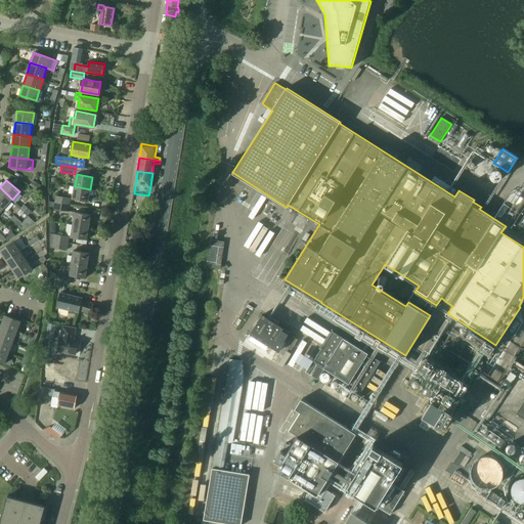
[(44,187),(33,180),(30,186),(41,193),(44,187)]
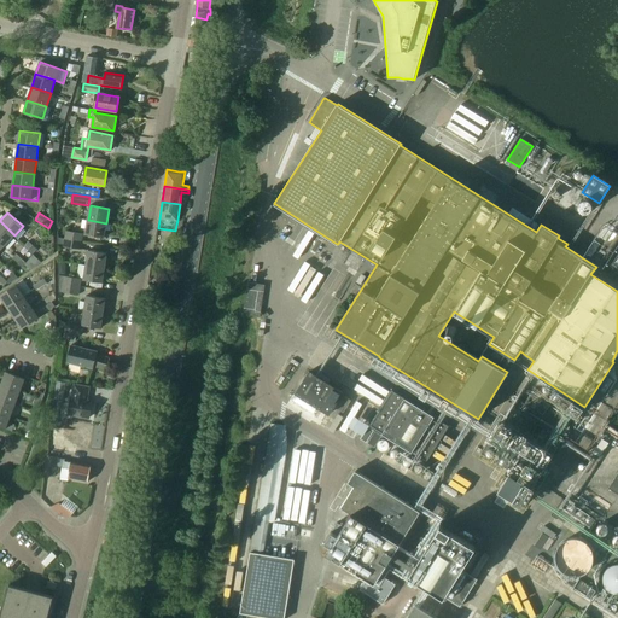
[(104,238),(106,223),(88,220),(86,235),(104,238)]
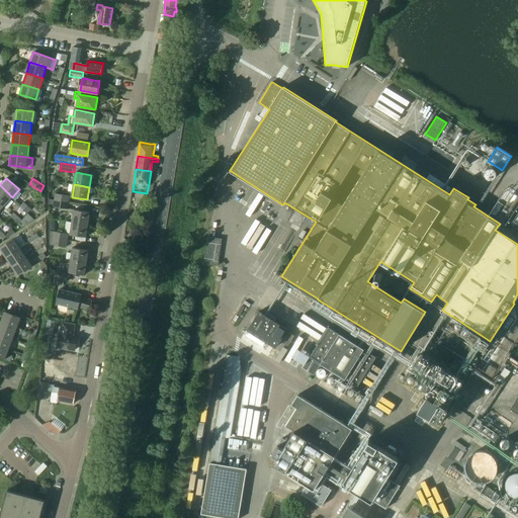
[(12,197),(0,185),(0,201),(4,205),(12,197)]
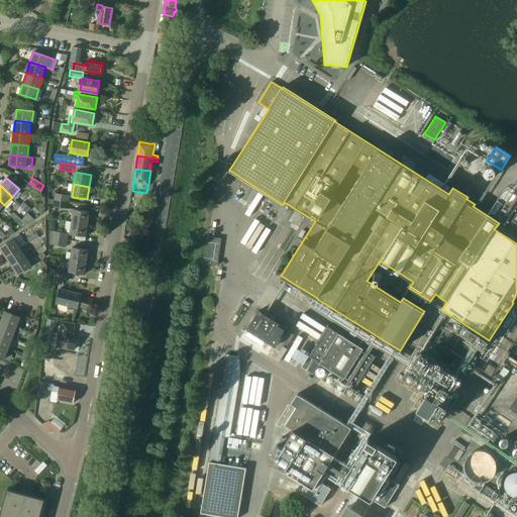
[(70,196),(56,194),(55,200),(69,202),(70,196)]
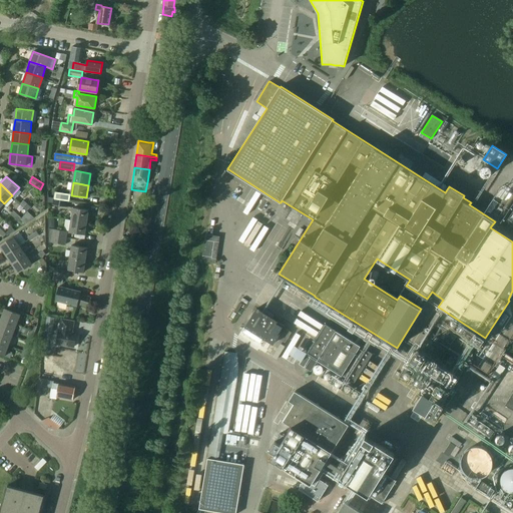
[(487,212),(493,216),(505,198),(498,194),(487,212)]
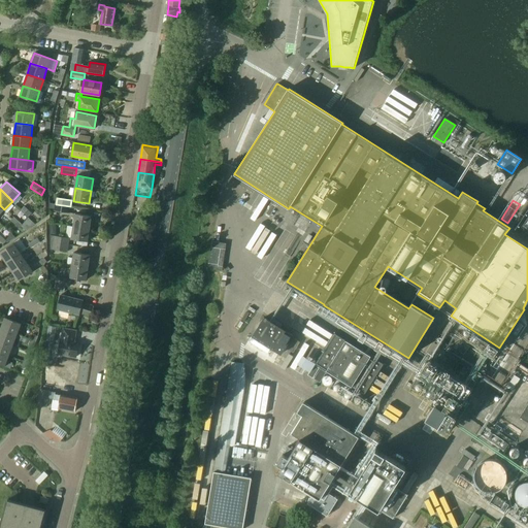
[(69,212),(70,206),(56,204),(55,210),(69,212)]
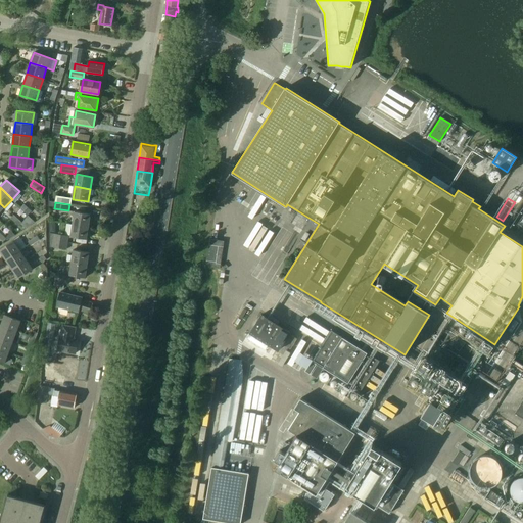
[(91,215),(76,211),(73,224),(89,227),(91,215)]
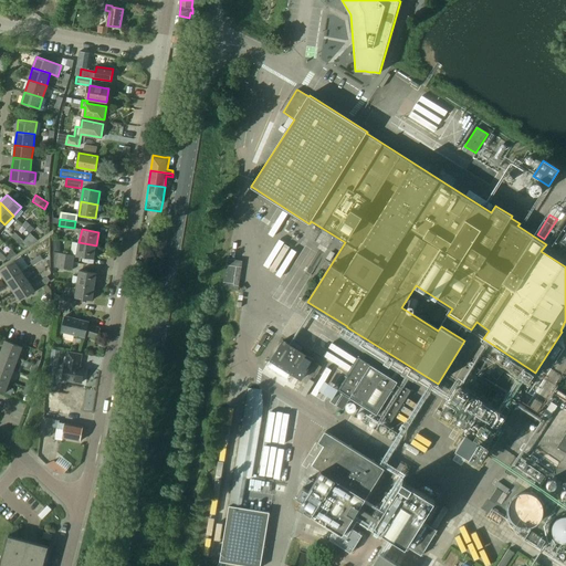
[(16,232),(13,234),(22,243),(23,242),(24,241),(16,232)]
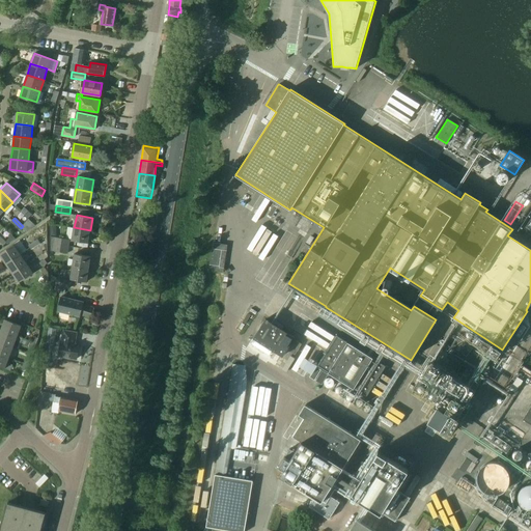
[(29,219),(23,226),(22,227),(26,231),(35,225),(29,219)]
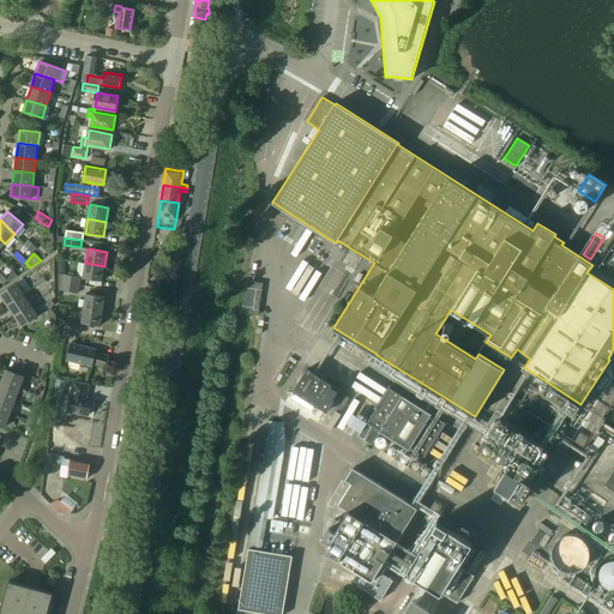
[(24,264),(14,254),(12,257),(22,265),(24,264)]
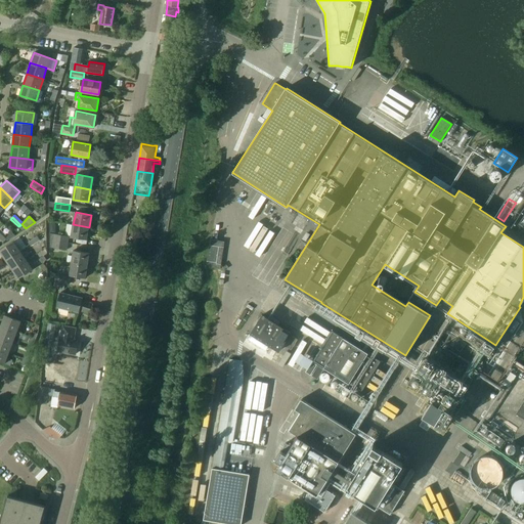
[(87,239),(89,227),(73,224),(71,236),(87,239)]
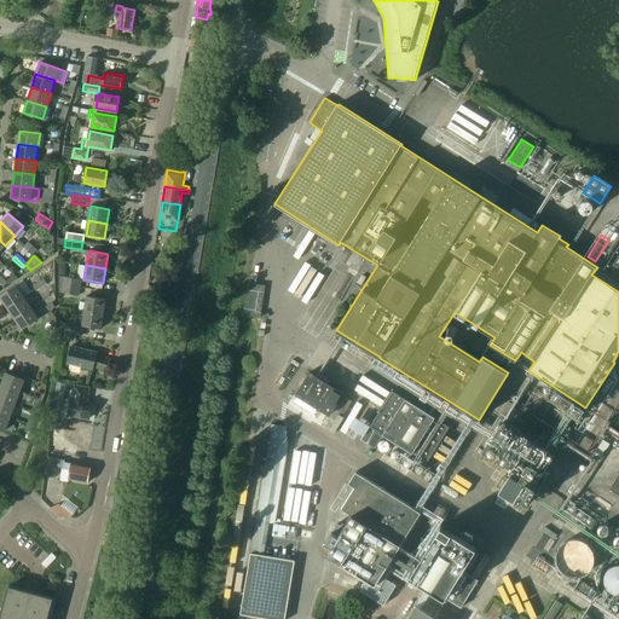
[(39,271),(27,279),(30,285),(42,277),(39,271)]
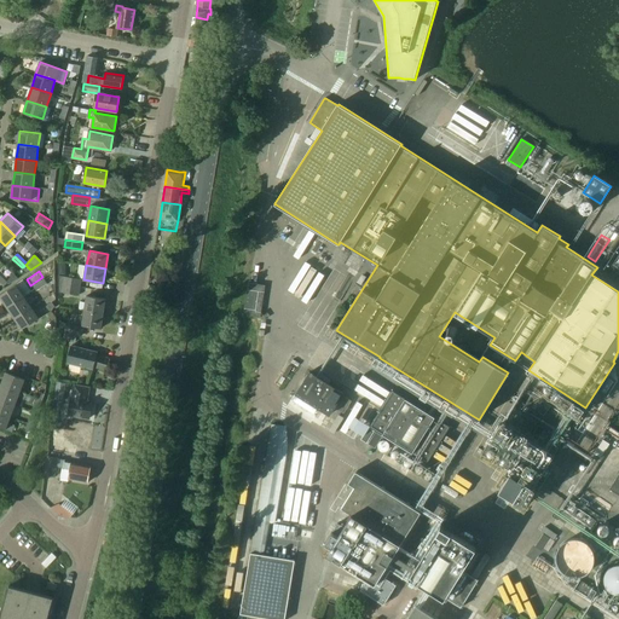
[(81,279),(59,276),(59,284),(80,287),(81,279)]
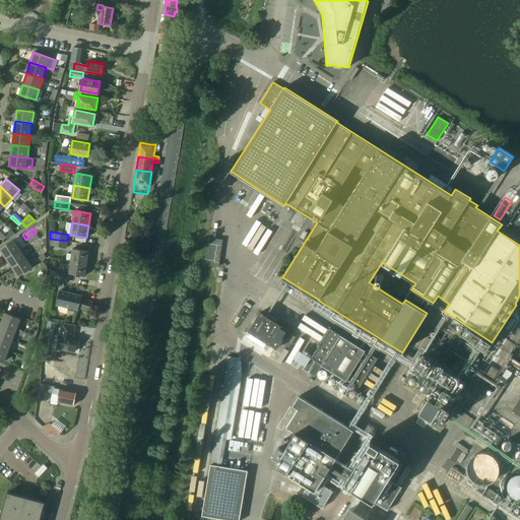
[(29,243),(39,237),(37,235),(27,241),(29,243)]
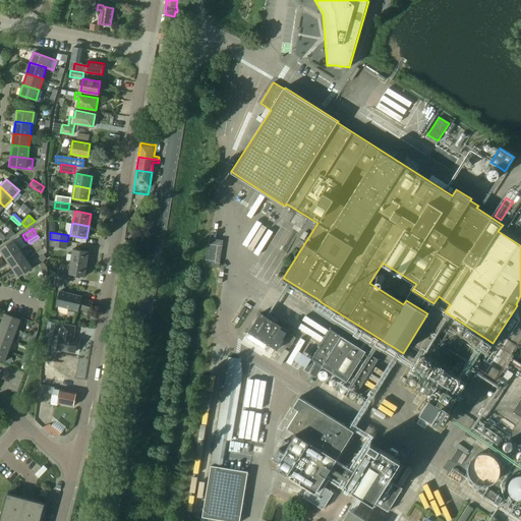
[(39,237),(30,243),(31,245),(40,239),(39,237)]
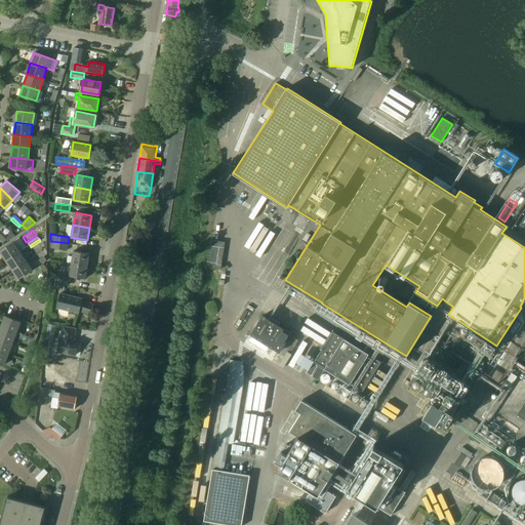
[(21,251),(13,241),(0,250),(0,251),(6,260),(21,251)]
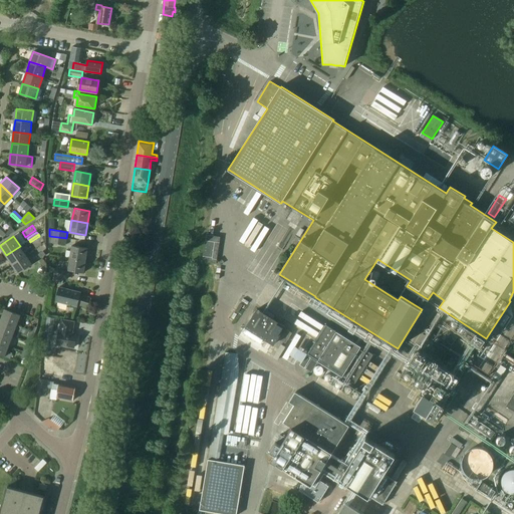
[(65,245),(66,238),(49,236),(49,242),(65,245)]
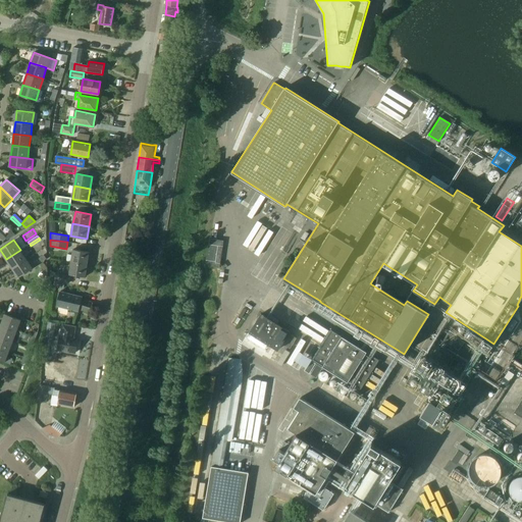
[(207,266),(220,268),(224,242),(210,240),(207,266)]
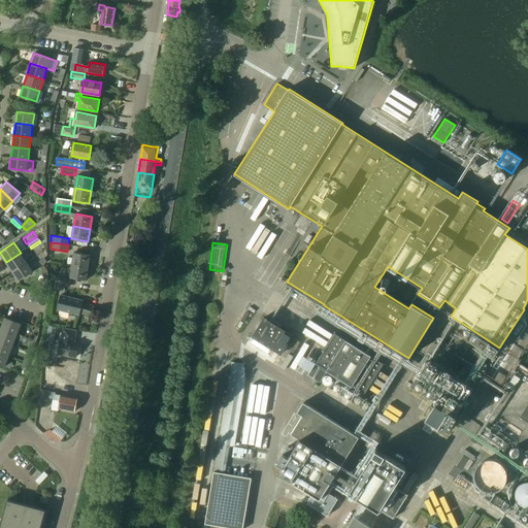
[(27,262),(21,253),(6,262),(12,271),(27,262)]
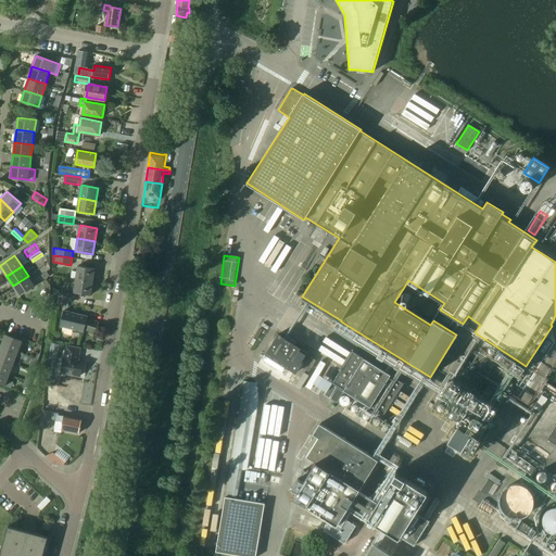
[(93,281),(96,268),(78,266),(76,279),(93,281)]
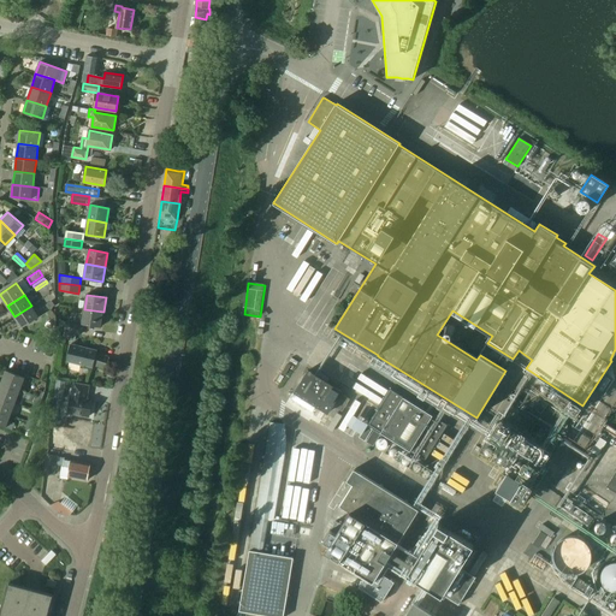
[(39,317),(31,306),(15,317),(22,327),(39,317)]
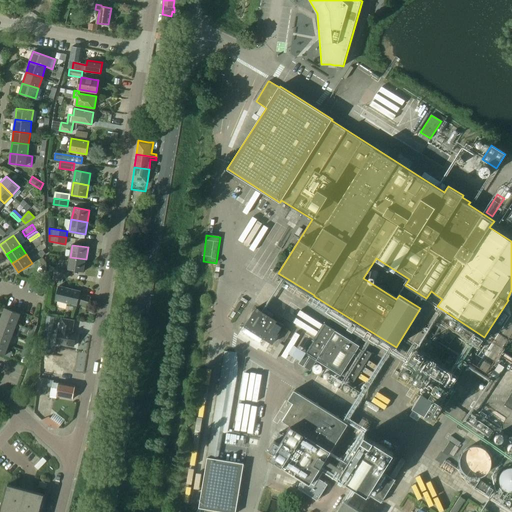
[(84,272),(86,259),(70,257),(68,269),(84,272)]
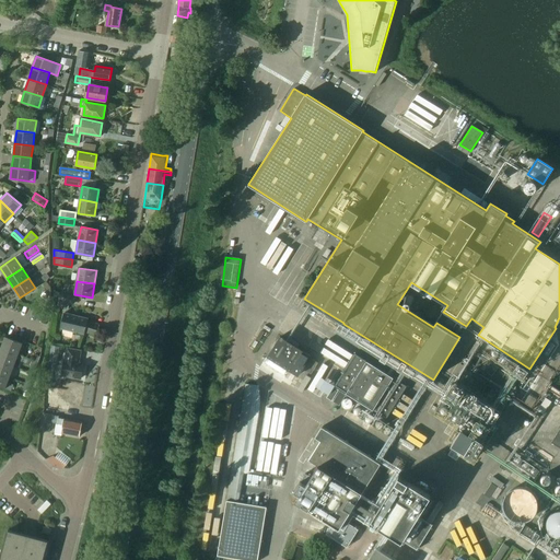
[(76,299),(61,291),(58,296),(72,304),(76,299)]
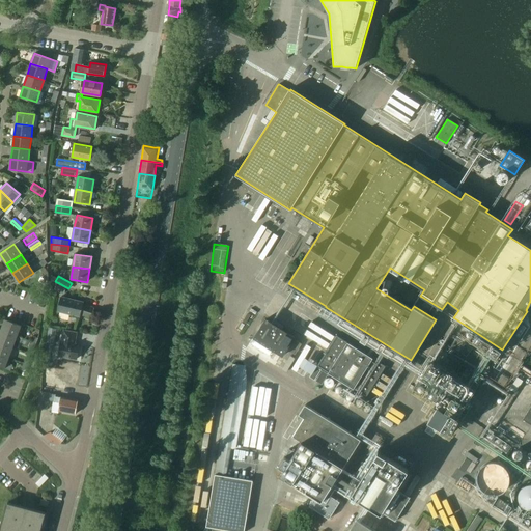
[(83,301),(61,296),(58,311),(80,316),(80,313),(92,317),(94,308),(83,304),(83,301)]
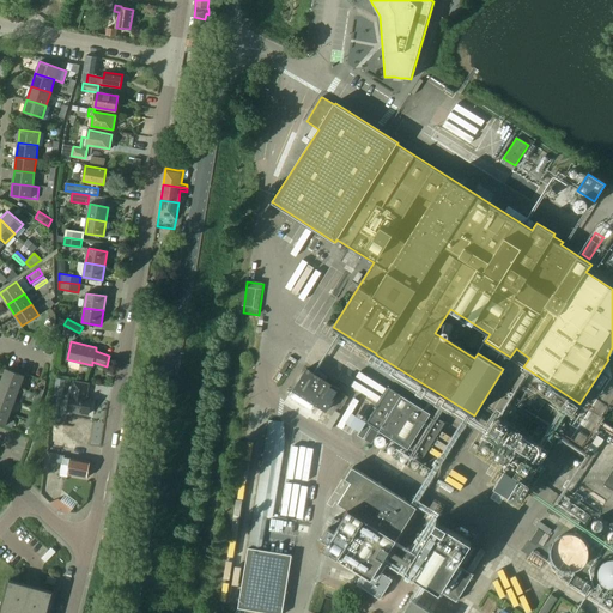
[(24,376),(6,369),(1,381),(20,388),(24,376)]
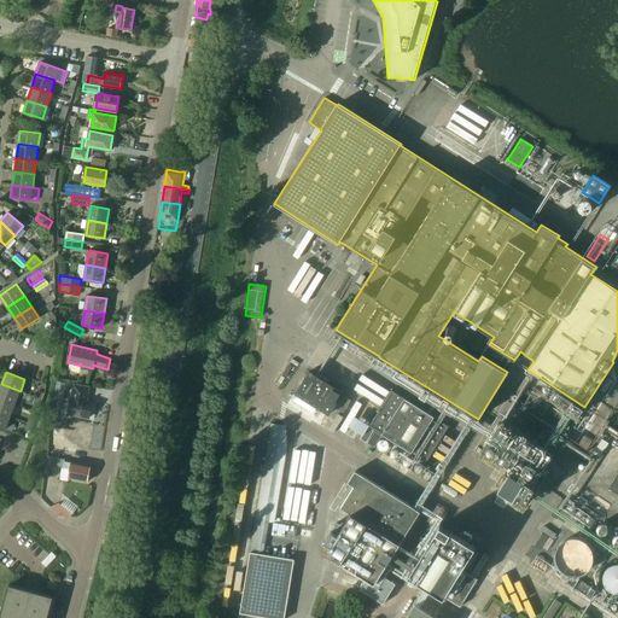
[(343,394),(310,372),(296,394),(330,415),(343,394)]
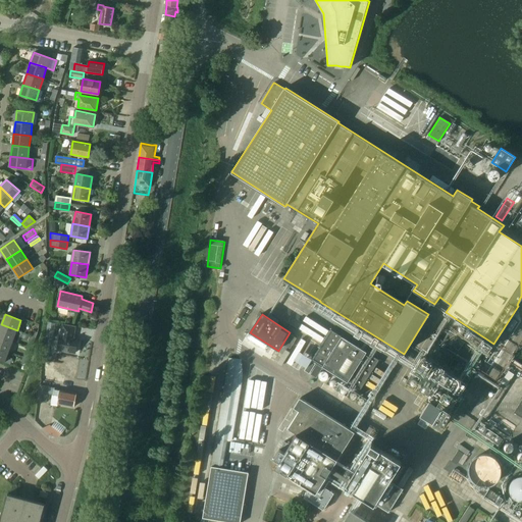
[(493,344),(452,316),(447,324),(487,352),(493,344)]
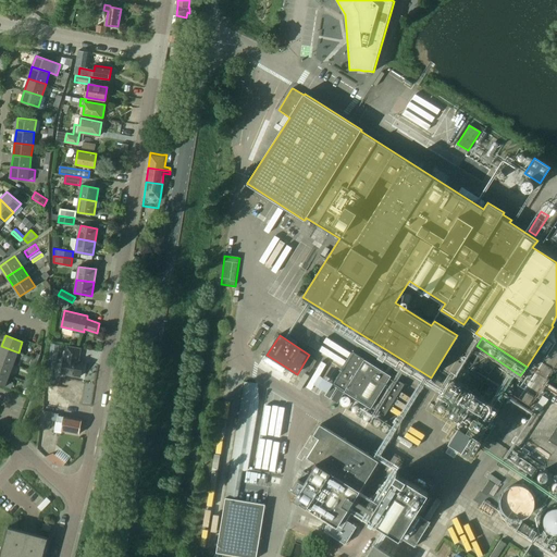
[(60,345),(51,344),(50,354),(59,355),(60,345)]
